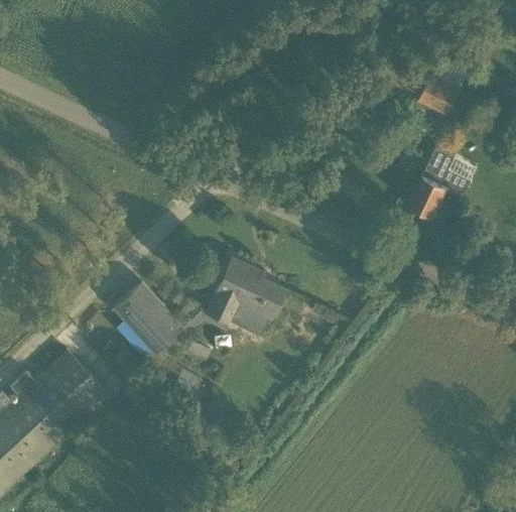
[(418,102),(447,116),(461,89),(430,75),(418,102)]
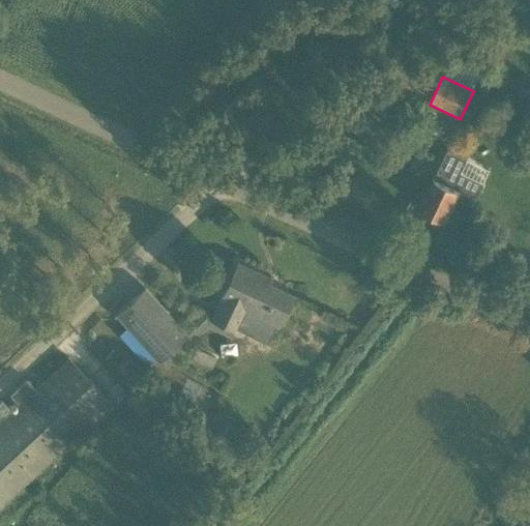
[(442,223),(445,224),(449,214),(467,223),(484,186),(461,175),(467,162),(448,152),(439,171),(441,177),(439,180),(435,181),(434,181),(419,211),(431,217),(430,220),(441,225),(442,223)]
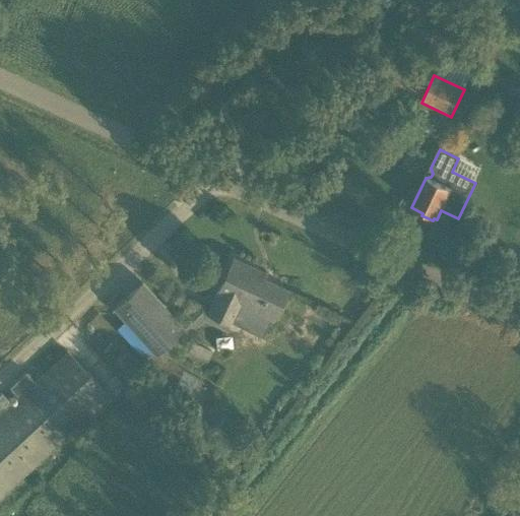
[(216,296),(205,317),(229,328),(230,326),(240,307),(272,322),(286,293),(252,276),(255,271),(232,261),(215,296),(216,296)]
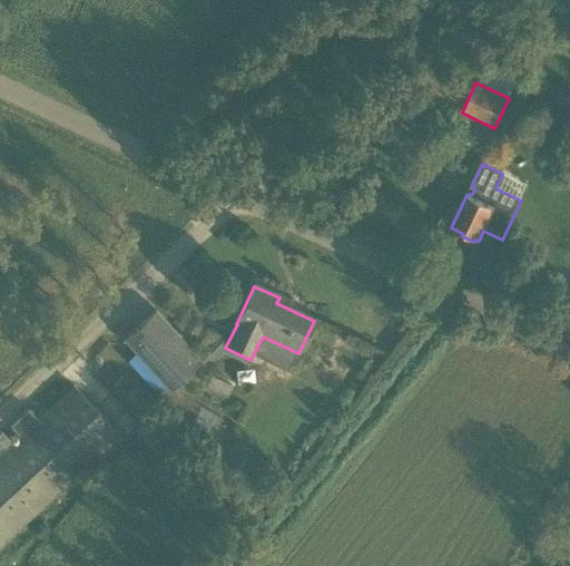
[(155,314),(125,341),(172,392),(200,364),(198,361),(155,314)]
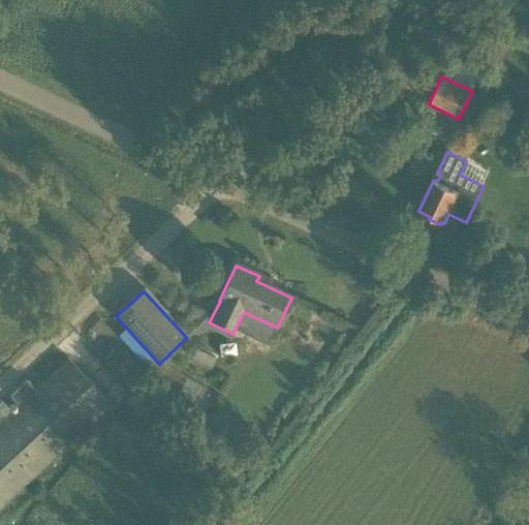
[(0,424),(0,468),(21,489),(110,406),(68,361),(35,392),(26,381),(9,397),(19,407),(0,424)]
